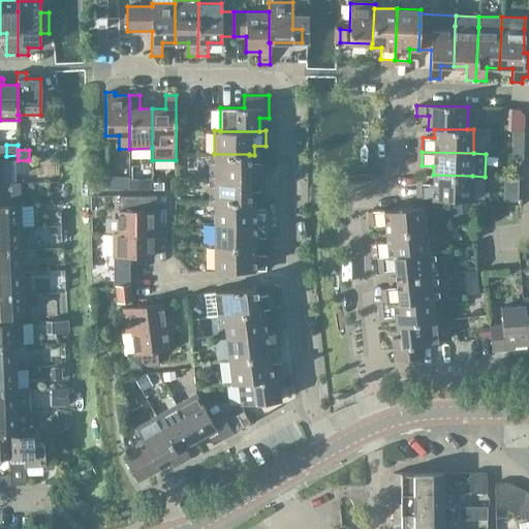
[(209,153),(209,177),(260,178),(260,163),(249,163),(249,155),(249,154),(214,154),(214,153),(209,153)]
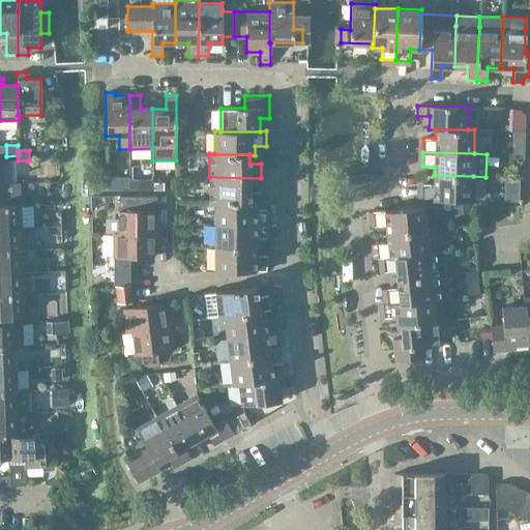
[(18,160),(15,160),(16,174),(28,173),(27,160),(18,160)]
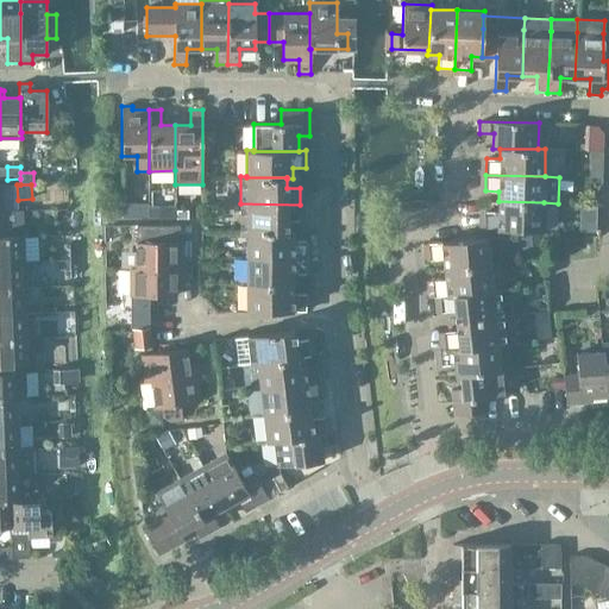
[(68,209),(68,190),(54,192),(54,209),(68,209)]
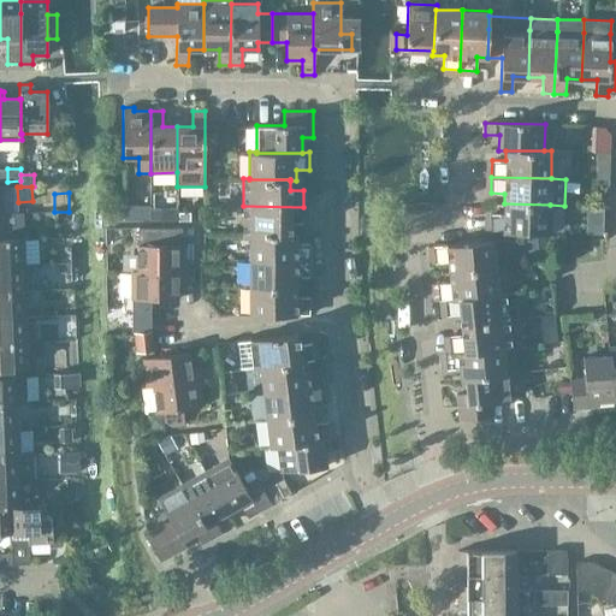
[(549,232),(550,205),(504,203),(503,214),(490,213),(490,231),(549,232)]
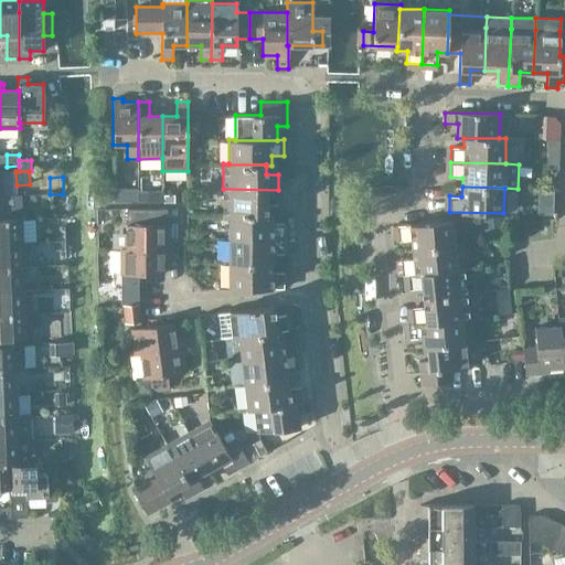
[(266,204),(278,204),(278,190),(223,189),(223,214),(228,214),(266,214),(266,213),(266,204)]
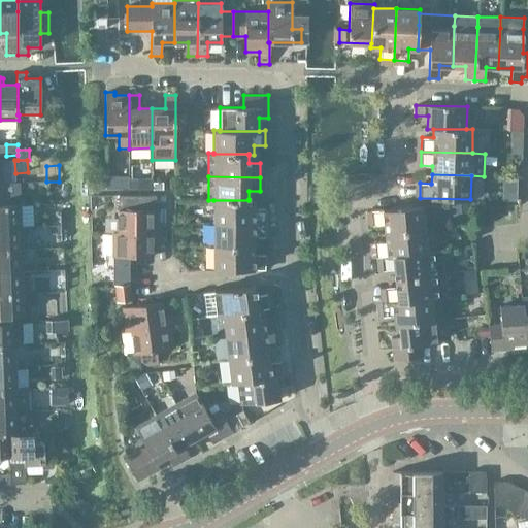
[(128,190),(128,177),(106,177),(106,190),(128,190)]
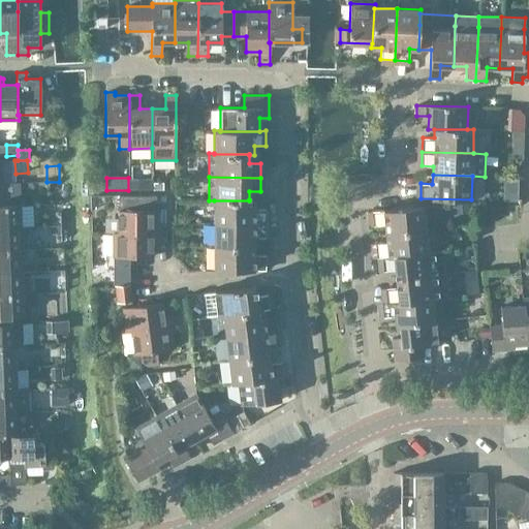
[(152,190),(152,180),(137,180),(137,179),(129,179),(129,188),(137,188),(137,190),(152,190)]
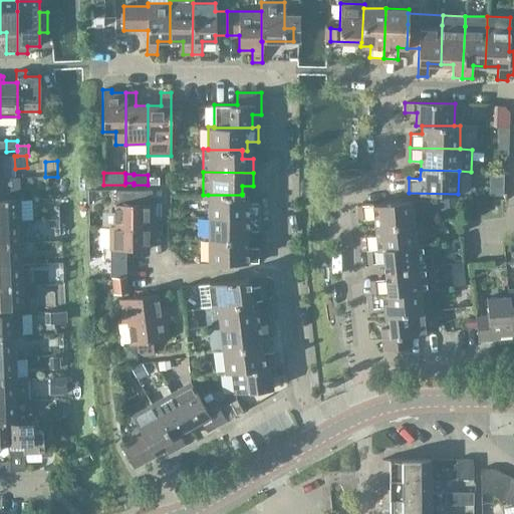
[(3,179),(3,178),(0,178),(0,199),(4,200),(4,199),(20,199),(19,179),(3,179)]
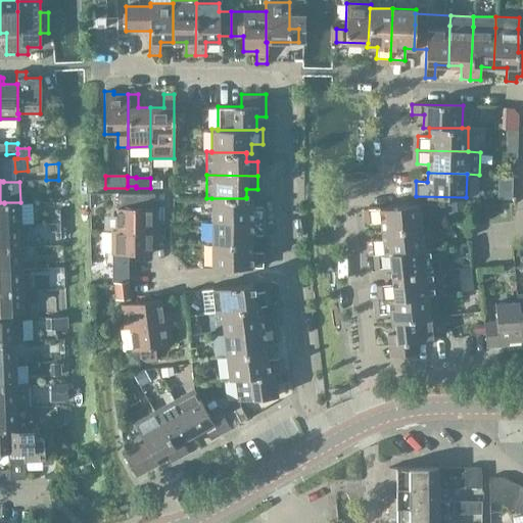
[(158,230),(158,223),(155,223),(155,207),(154,207),(153,193),(117,193),(117,207),(116,207),(116,230),(116,231),(158,230)]
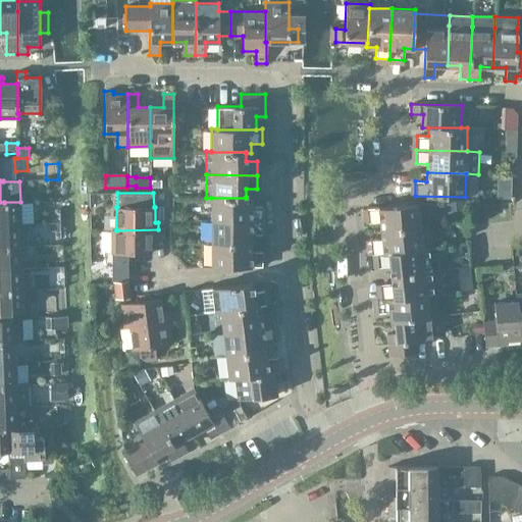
[(246,197),(246,198),(211,198),(211,220),(262,220),(262,206),(251,206),(251,197),(246,197)]
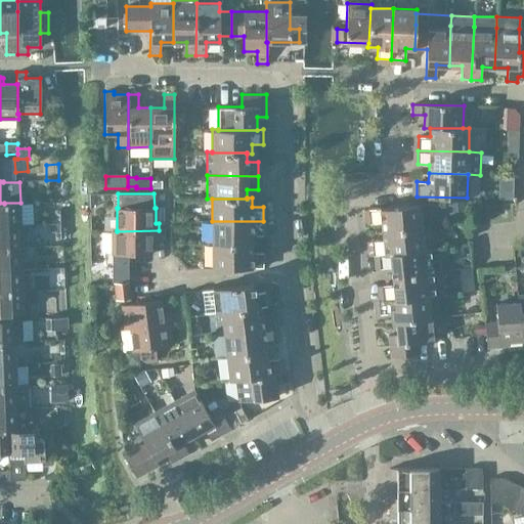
[(447,201),(449,222),(467,220),(465,200),(447,201)]
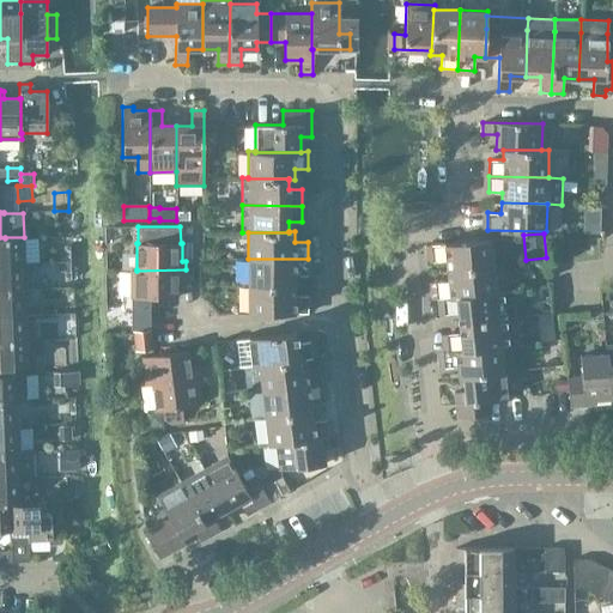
[(0,237),(0,263),(25,263),(24,237),(5,237),(5,238),(0,237)]
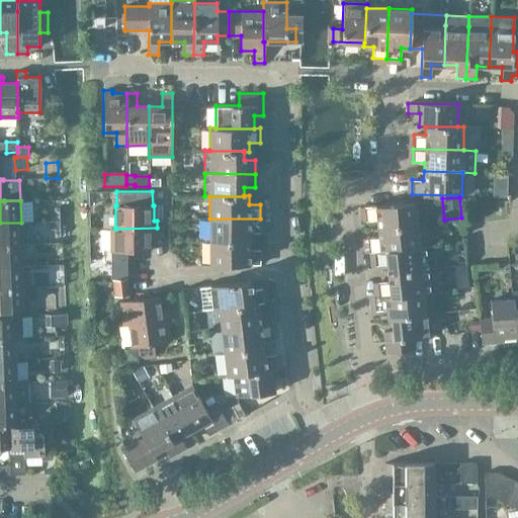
[(414,201),(402,202),(363,206),(365,221),(376,220),(377,229),(416,225),(414,201)]
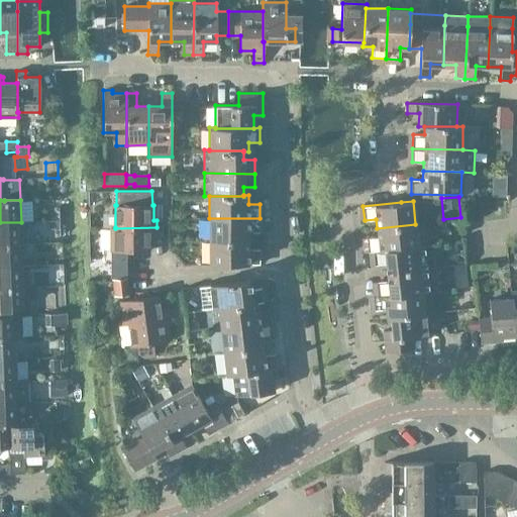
[(209,218),(209,240),(248,240),(248,232),(260,232),(260,218),(209,218)]
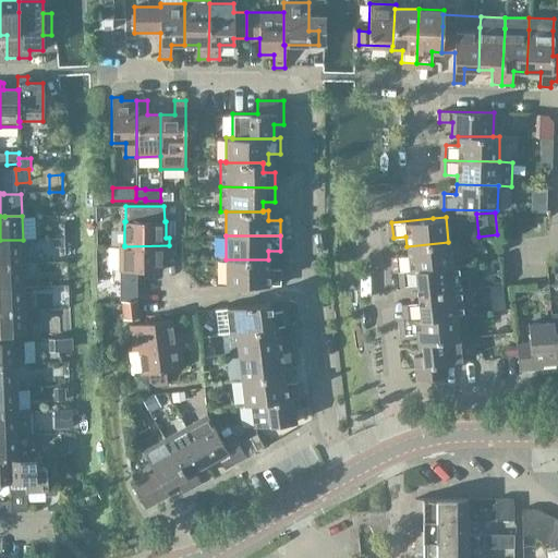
[(23,240),(0,240),(0,263),(24,263),(28,263),(28,240),(23,240)]
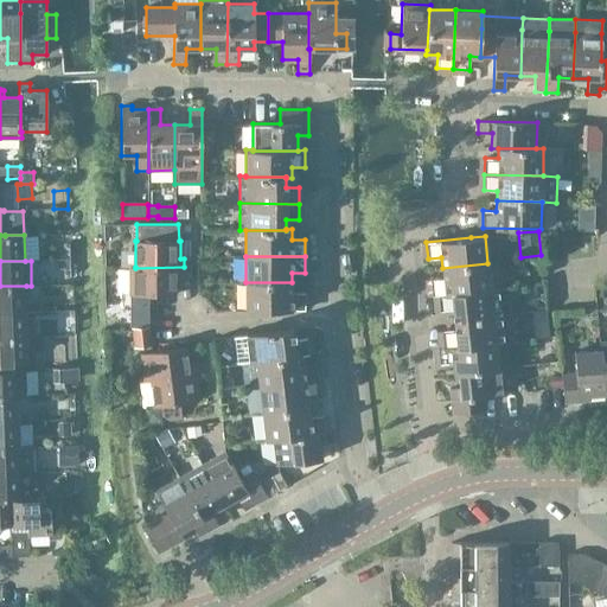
[(491,288),(487,263),(442,268),(443,278),(430,279),(432,295),(438,294),(491,288)]
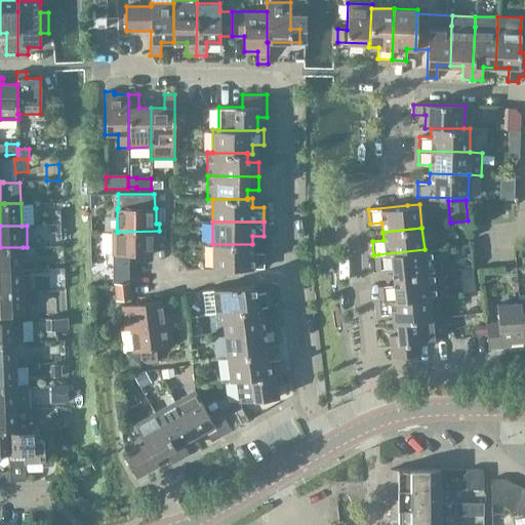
[(112,231),(112,254),(112,281),(128,281),(128,254),(151,254),(151,241),(164,241),(164,231),(159,231),(117,232),(117,231),(112,231)]
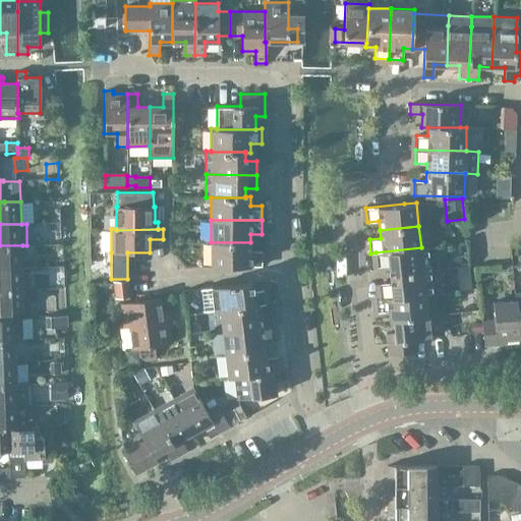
[(211,266),(262,266),(262,251),(250,251),(250,242),(211,242),(211,266)]
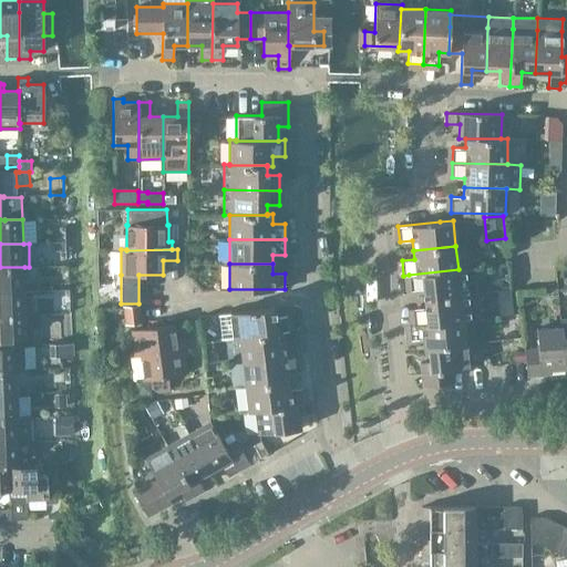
[(0,291),(24,291),(24,267),(0,267),(0,291)]
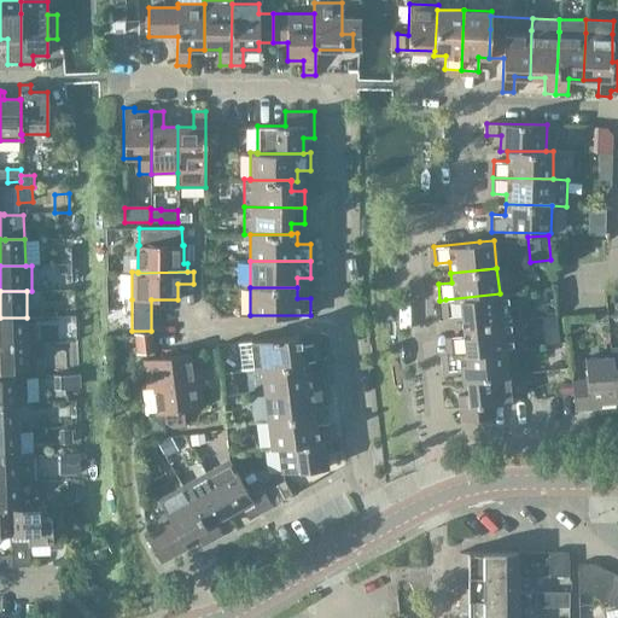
[(462,325),(508,321),(522,319),(518,292),(500,293),(445,299),(448,316),(461,315),(462,325)]
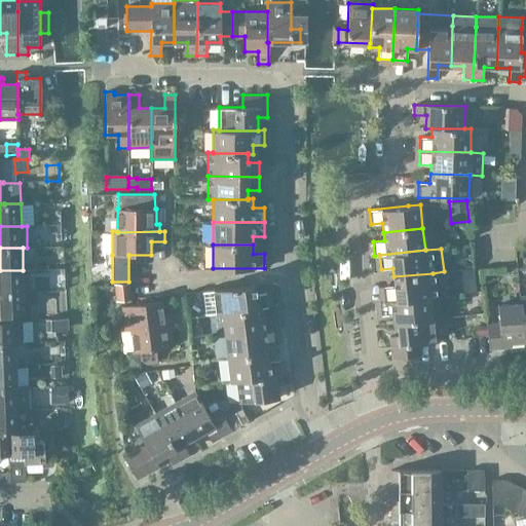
[(29,292),(28,270),(23,270),(0,270),(0,293),(24,292),(29,292)]
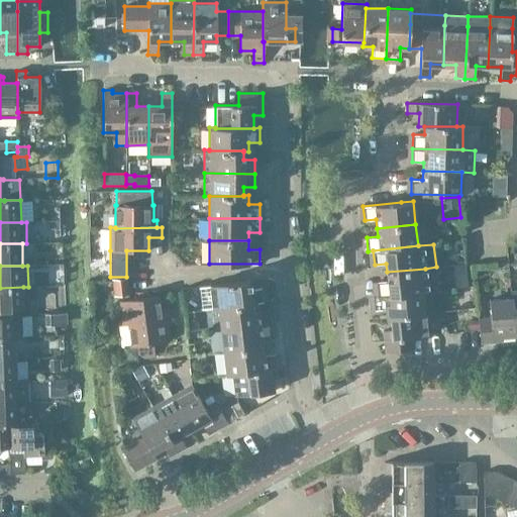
[(376,282),(378,296),(422,291),(422,292),(438,290),(436,267),(425,269),(387,272),(388,281),(376,282)]
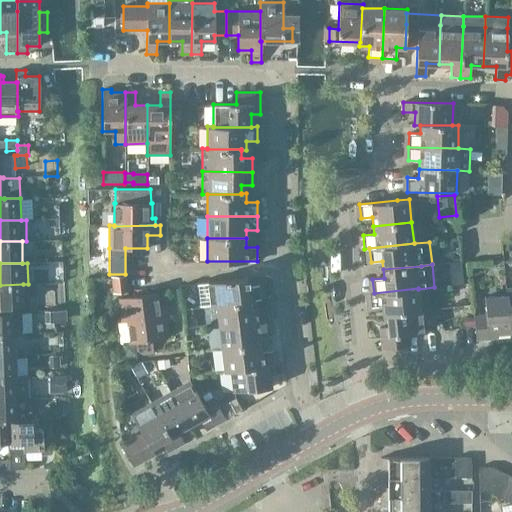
[(126,275),(110,276),(112,293),(128,291),(126,275)]
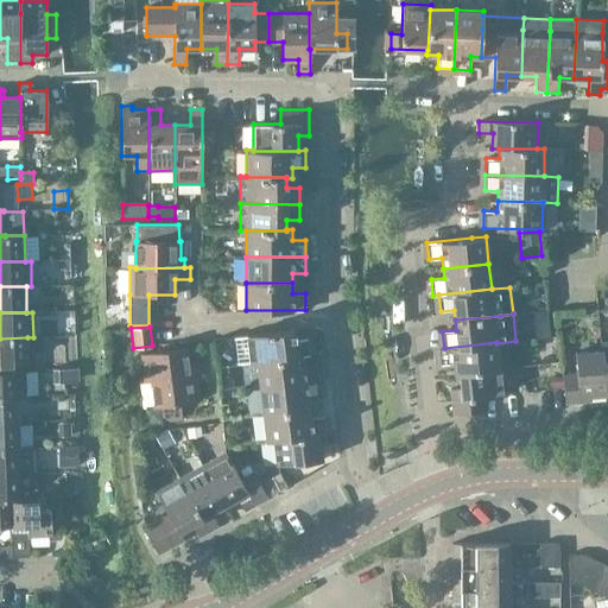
[(238,363),(257,361),(302,355),(309,355),(308,339),(293,340),(292,329),(247,335),(234,337),(238,363)]
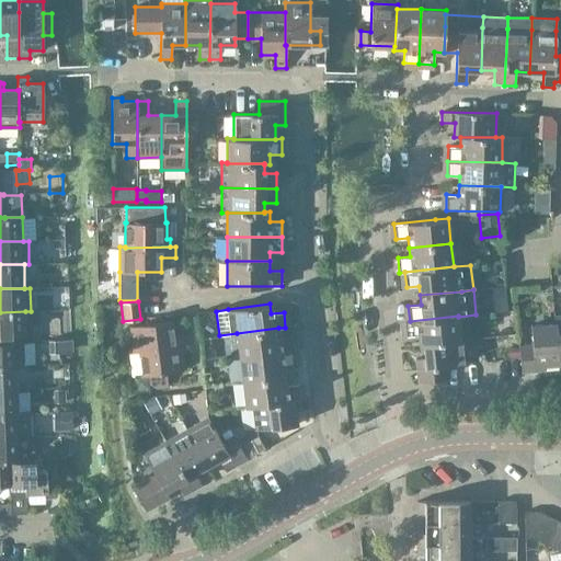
[(0,336),(26,336),(25,311),(0,312),(0,336)]
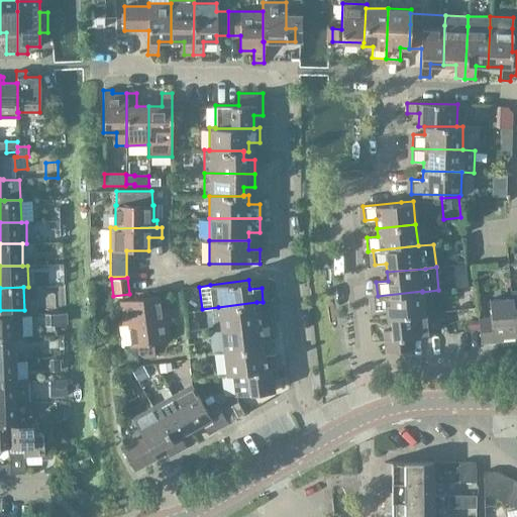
[(425,313),(422,292),(422,291),(378,296),(373,296),(374,310),(385,309),(387,318),(390,318),(390,317),(425,313)]
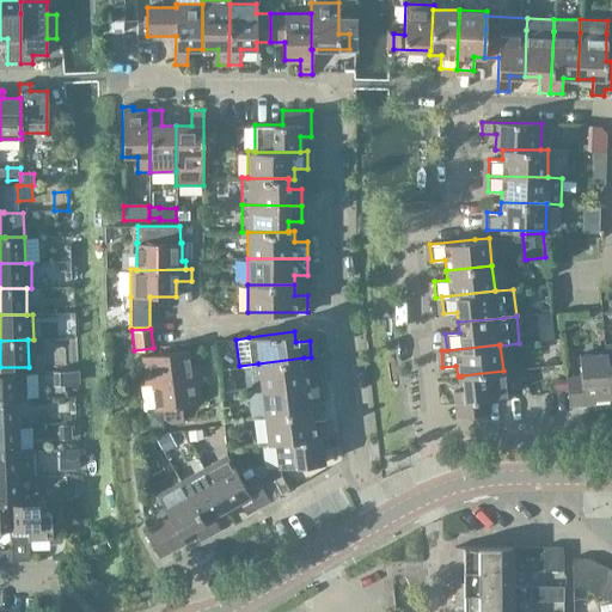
[(152,383),(200,377),(201,377),(206,377),(204,363),(189,366),(188,350),(153,355),(142,356),(146,384),(152,383)]
